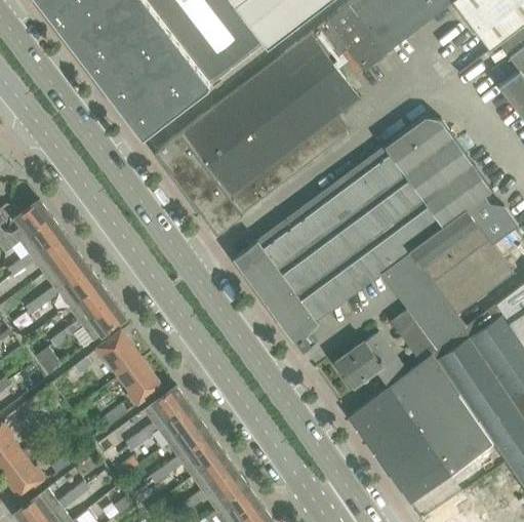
[(38,0),(41,3),(41,4),(42,4),(44,7),(132,123),(142,134),(208,84),(209,85),(320,0),(38,0)]
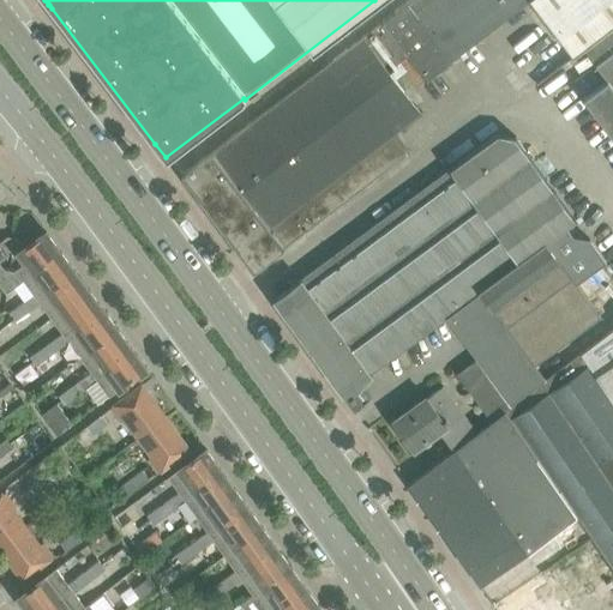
[(532,0),(413,0),(382,24),(426,84),(427,83),(426,82),(529,4),(532,0)]
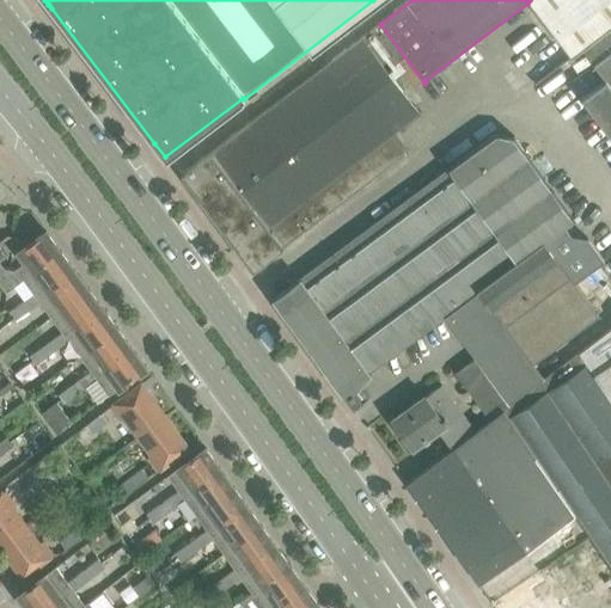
[(610,0),(530,0),(527,4),(570,60),(581,51),(610,28),(610,0)]
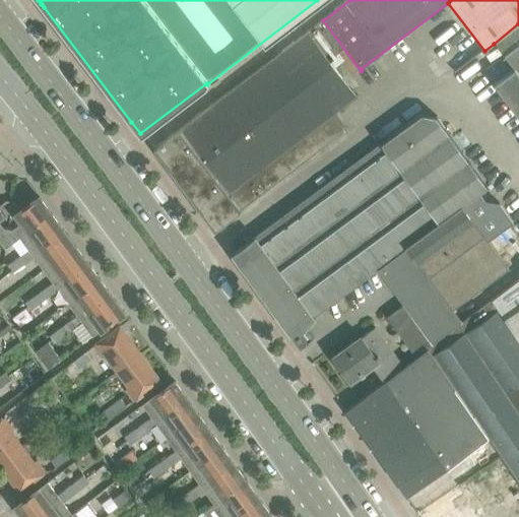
[(518,23),(494,44),(513,70),(494,85),(518,118),(518,23)]
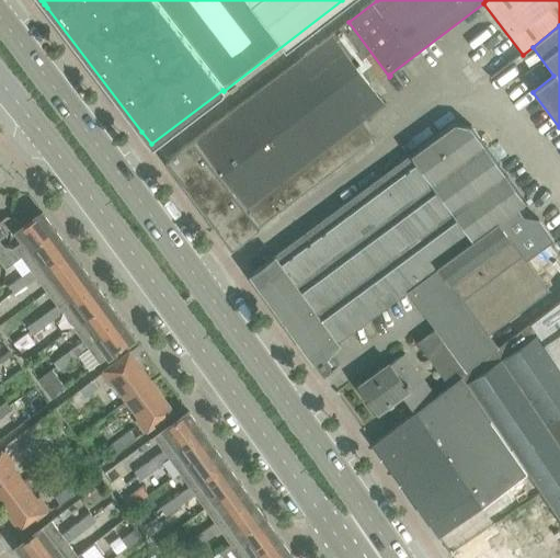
[(330,36),(303,57),(166,162),(167,163),(168,163),(231,250),(374,141),(362,124),(385,106),(330,36)]
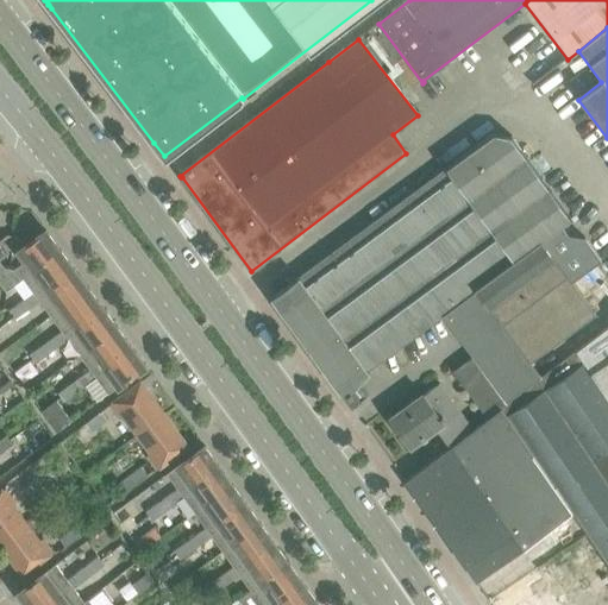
[(583,73),(566,84),(575,95),(590,83),(583,73)]
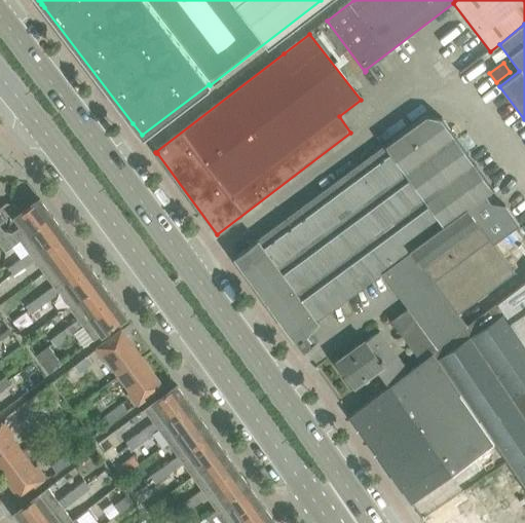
[(425,117),(233,259),(303,355),(316,344),(307,331),(317,324),(316,323),(343,302),(350,312),(389,284),(408,309),(438,349),(465,329),(456,315),(514,273),(493,246),(518,227),(503,208),(489,206),(484,197),(492,191),(440,119),(425,117)]
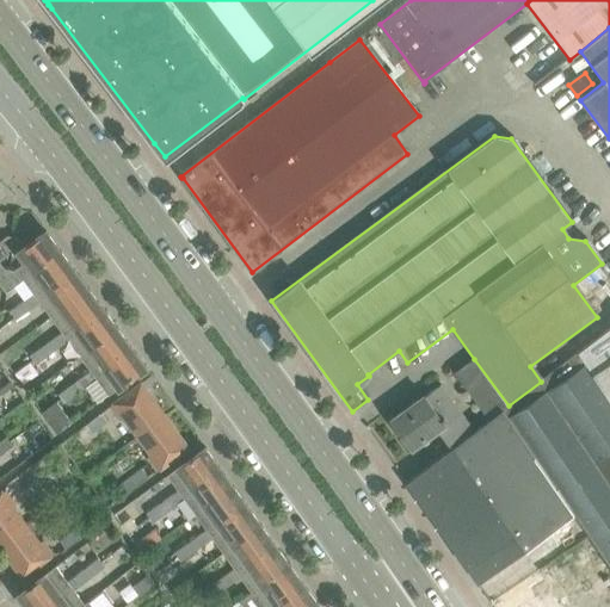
[(8,270),(5,293),(22,280),(59,253),(44,234),(25,248),(19,241),(13,240),(11,253),(18,253),(25,262),(17,270),(8,270)]
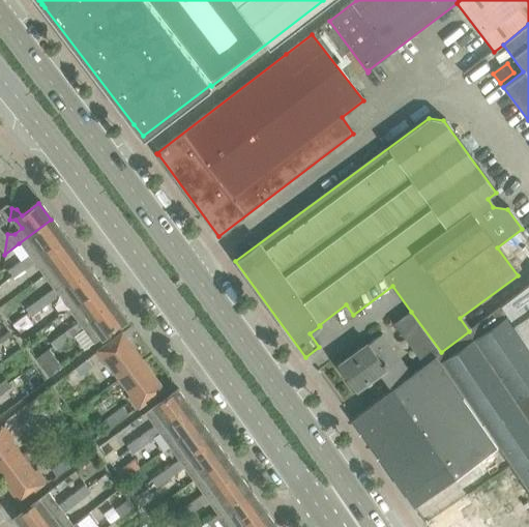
[(0,249),(4,255),(7,234),(2,233),(0,230),(0,222),(5,218),(9,220),(11,208),(5,208),(0,211),(0,249)]
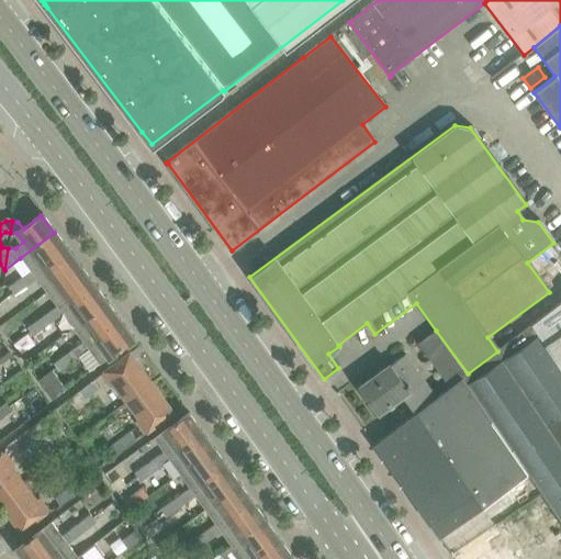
[(67,252),(54,233),(20,258),(30,271),(33,277),(67,252)]
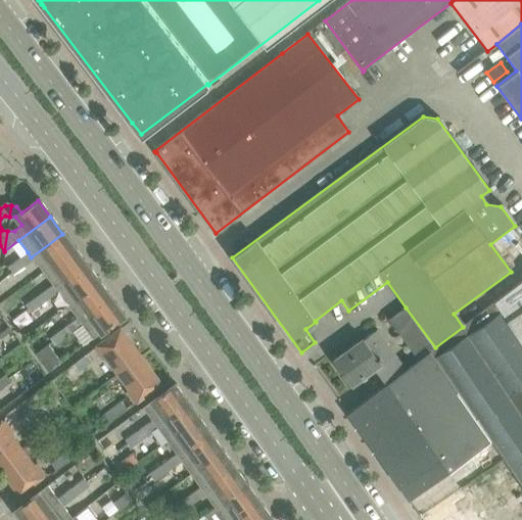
[(43,274),(75,250),(62,234),(31,257),(33,261),(43,274)]
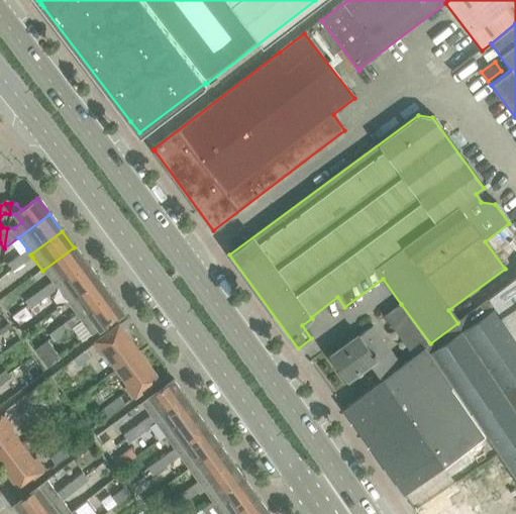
[(86,264),(74,247),(42,271),(50,282),(55,287),(86,264)]
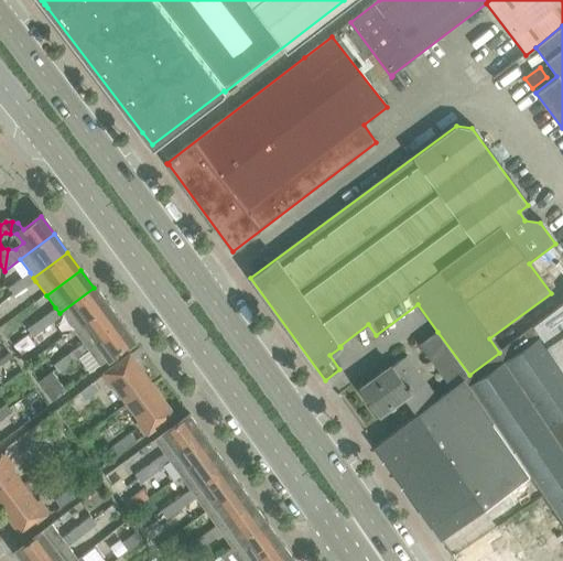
[(30,272),(19,281),(24,290),(35,281),(33,278),(30,272)]
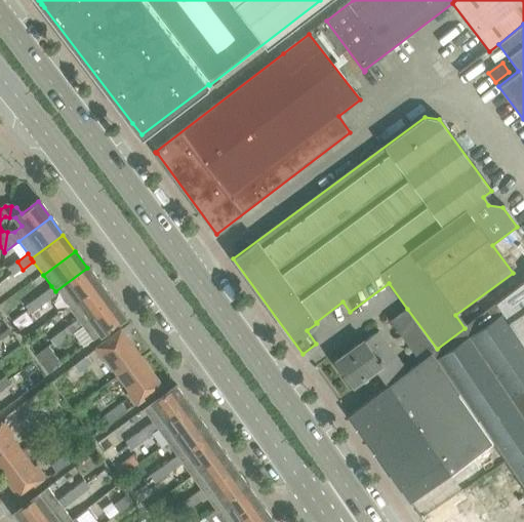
[(12,278),(23,270),(17,262),(7,269),(10,275),(12,278)]
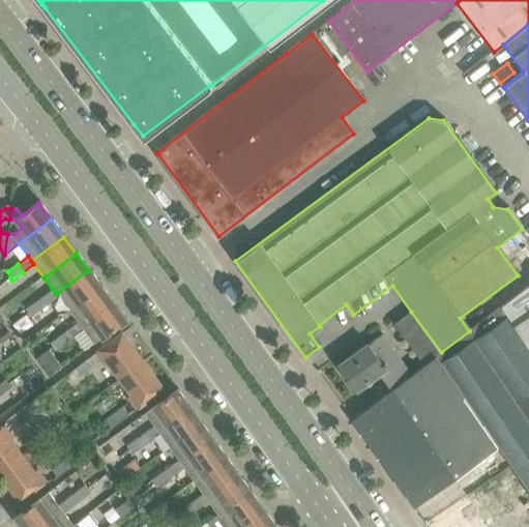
[(100,287),(88,270),(56,294),(59,297),(68,311),(100,287)]
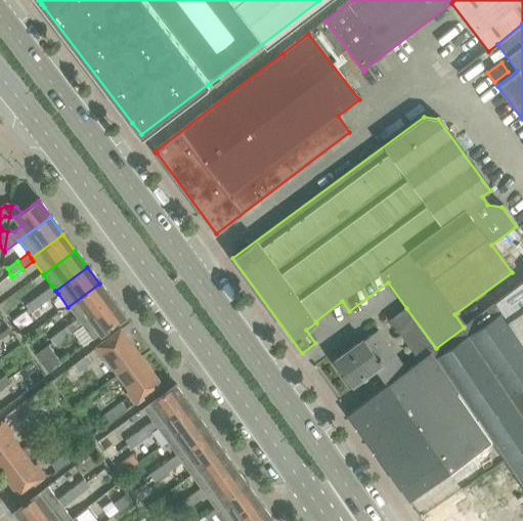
[(522,281),(494,304),(522,345),(522,281)]
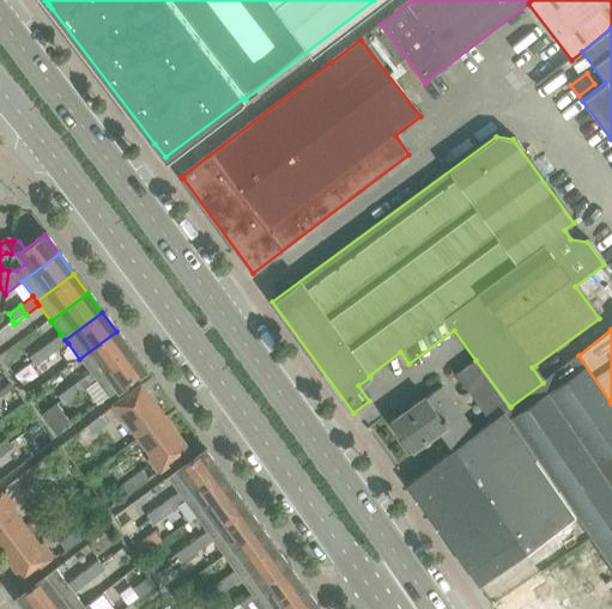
[(94,379),(131,352),(116,332),(79,359),(89,373),(94,379)]
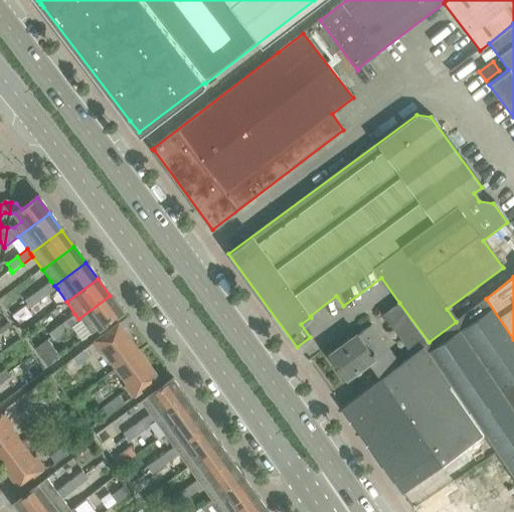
[(50,281),(37,292),(43,299),(57,289),(54,286),(50,281)]
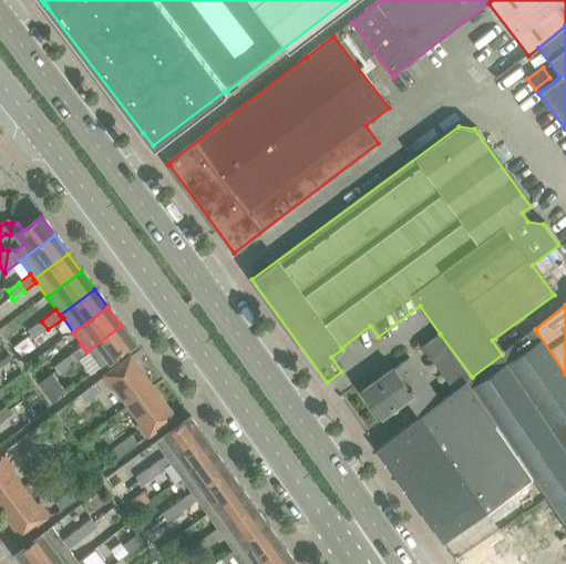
[(48,329),(41,321),(27,332),(32,340),(48,329)]
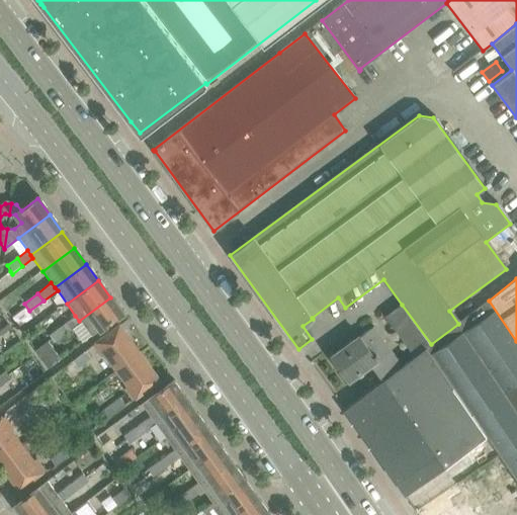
[(81,324),(71,331),(81,345),(91,337),(122,314),(110,297),(79,321),(81,324)]
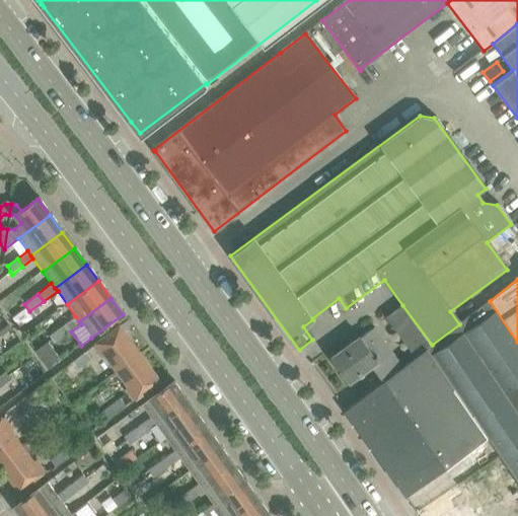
[(459,324),(432,345),(426,350),(486,439),(517,486),(517,342),(490,301),(459,324)]
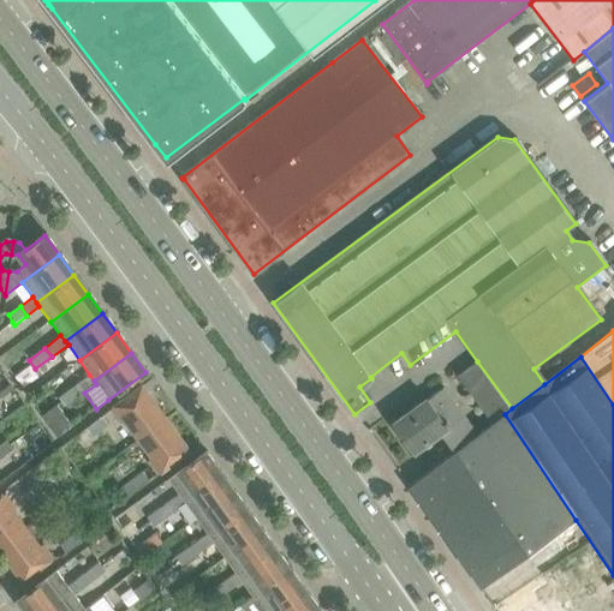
[(457,377),(493,424),(505,414),(512,408),(477,361),(457,377)]
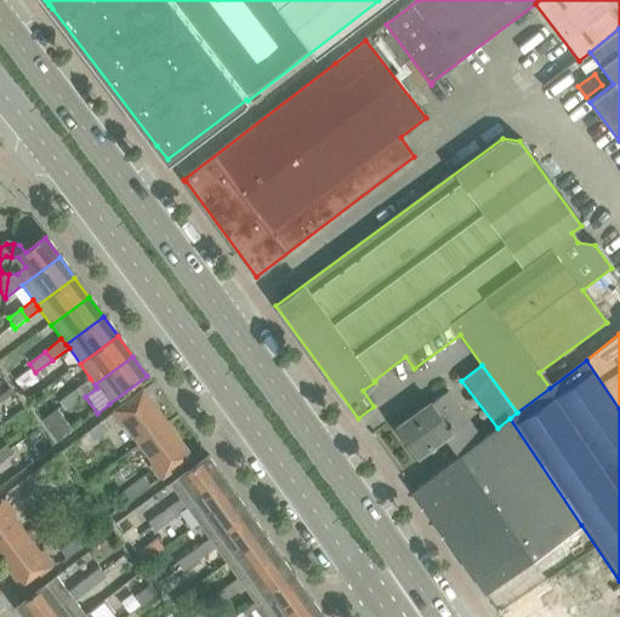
[(90,378),(74,390),(81,400),(85,396),(97,388),(95,384),(90,378)]
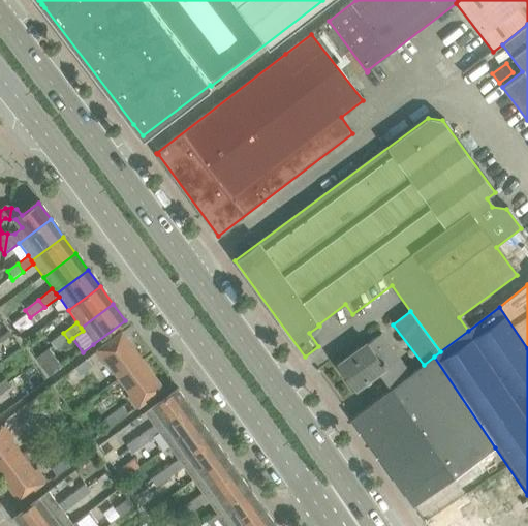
[(69,341),(63,333),(49,343),(55,351),(69,341)]
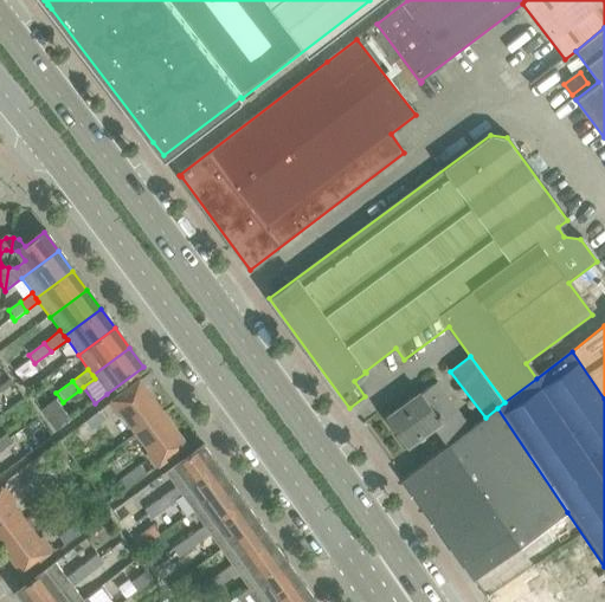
[(139,383),(109,406),(117,418),(121,414),(136,434),(161,415),(139,383)]
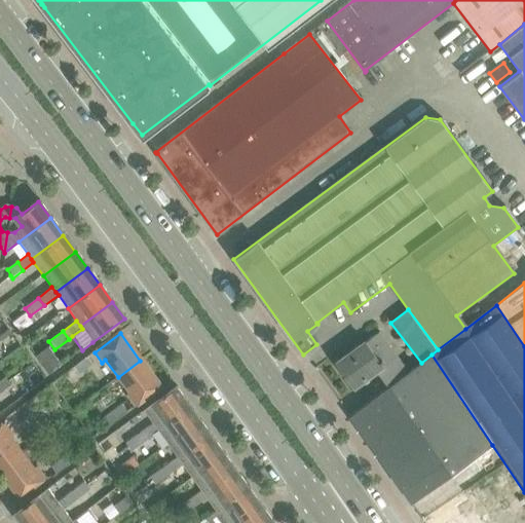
[(375,371),(387,388),(407,373),(378,333),(335,365),(352,387),(375,371)]
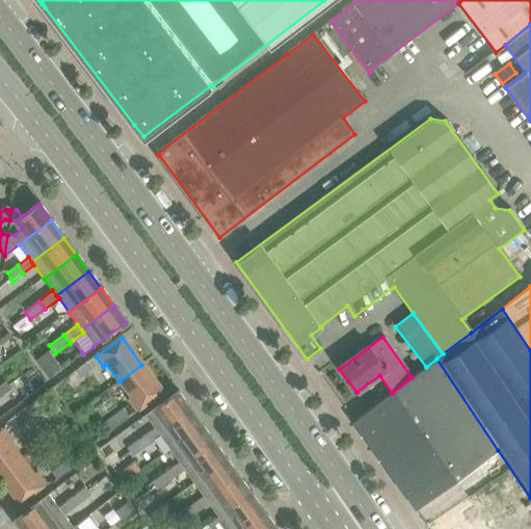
[(48,378),(61,370),(49,352),(36,362),(48,378)]
